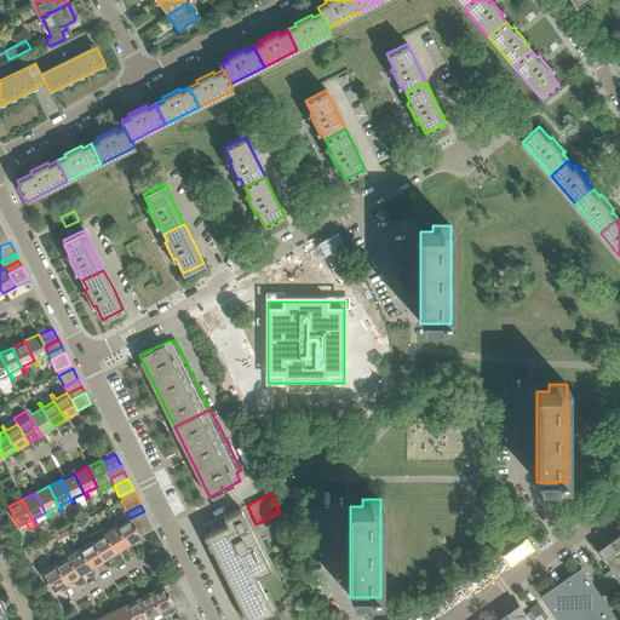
[(270,568),(240,509),(213,522),(217,528),(204,534),(245,619),(253,619),(273,610),(254,575),(270,568)]
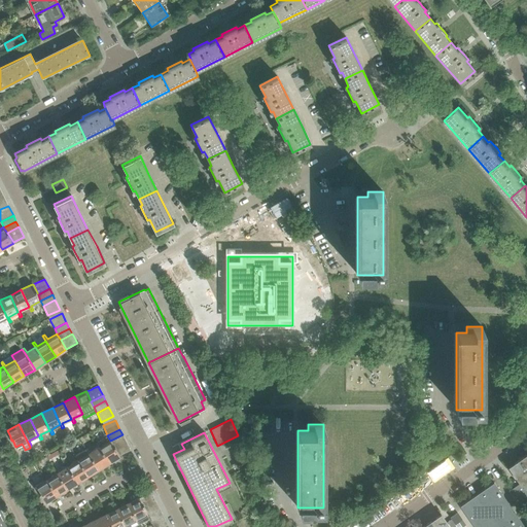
[(113,447),(126,441),(123,434),(110,441),(113,447)]
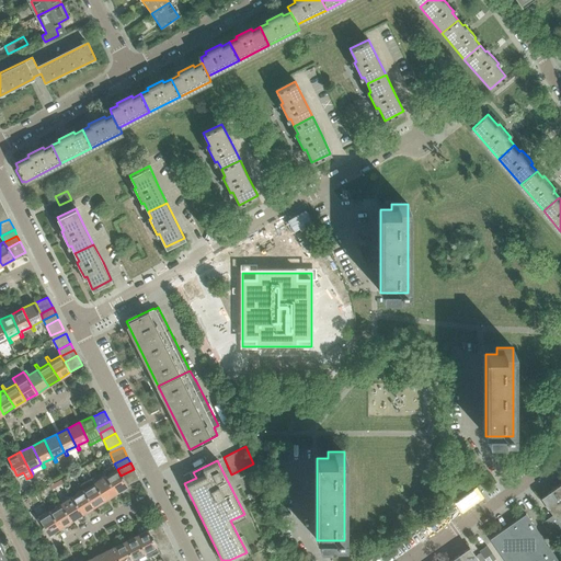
[(121,476),(117,469),(107,474),(105,470),(103,472),(105,476),(116,493),(127,485),(127,484),(121,476)]
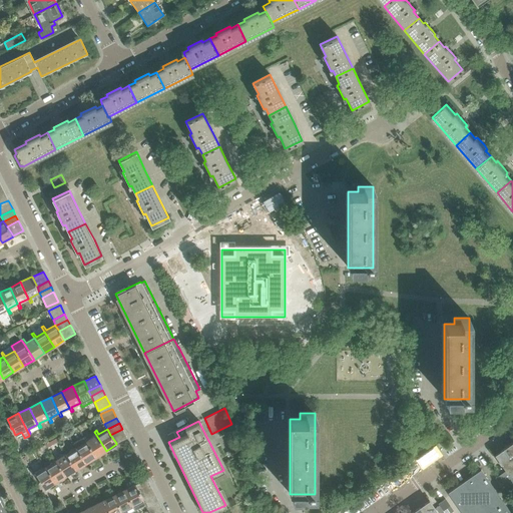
[(126,438),(122,429),(110,435),(116,443),(126,438)]
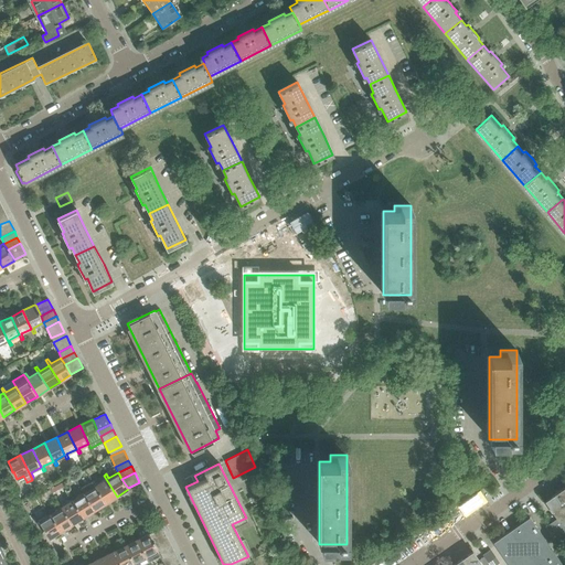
[(117,497),(106,479),(96,486),(94,481),(92,482),(94,487),(105,503),(117,497)]
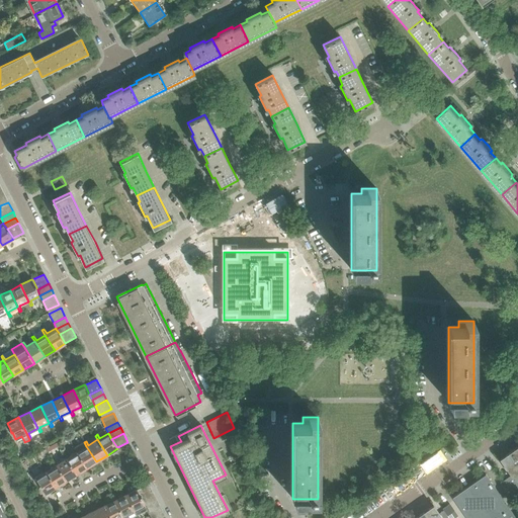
[(517,485),(517,445),(500,459),(511,477),(507,480),(513,489),(517,485)]
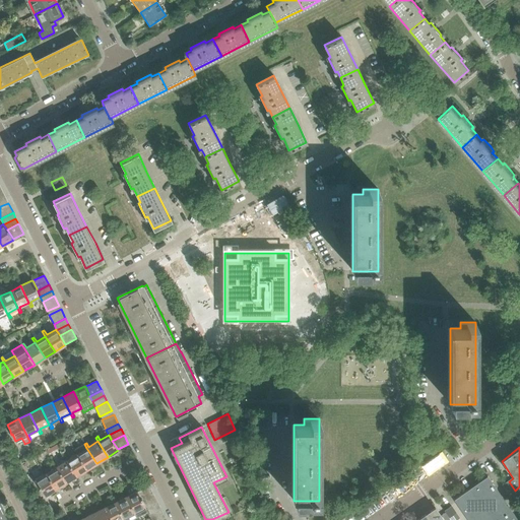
[(96,463),(86,448),(79,453),(76,449),(74,450),(77,454),(87,469),(96,463)]
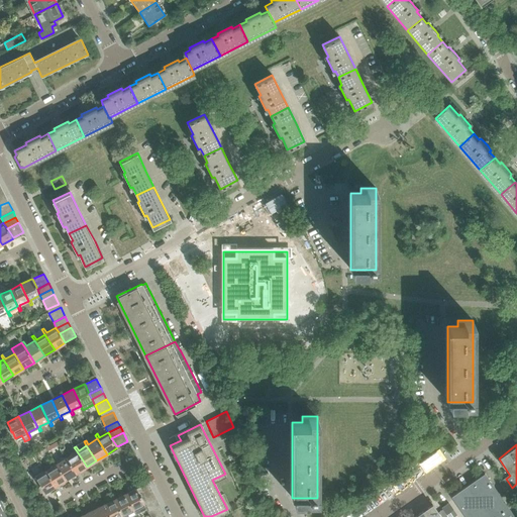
[(87,467),(77,451),(69,456),(66,452),(64,454),(66,457),(76,474),(87,467)]
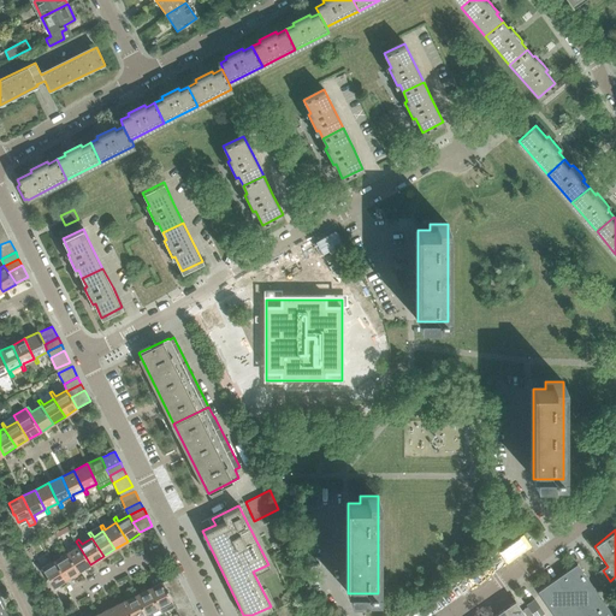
[(90,564),(78,545),(69,551),(66,548),(64,549),(66,554),(78,572),(90,564)]
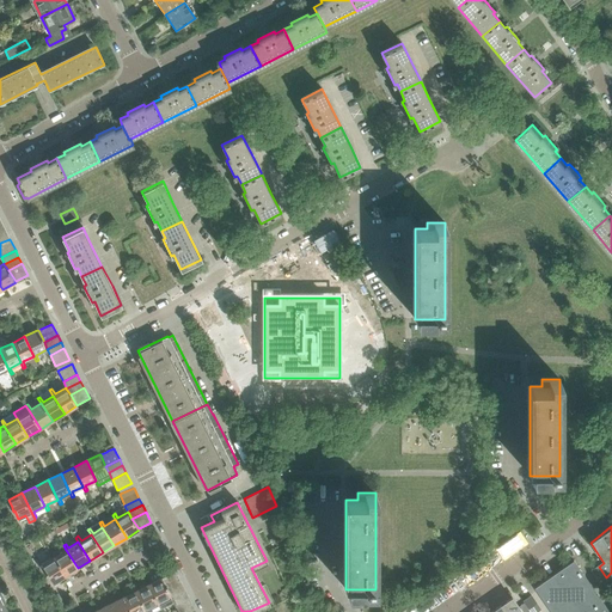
[(78,568),(66,550),(56,556),(53,551),(51,552),(66,576),(78,568)]
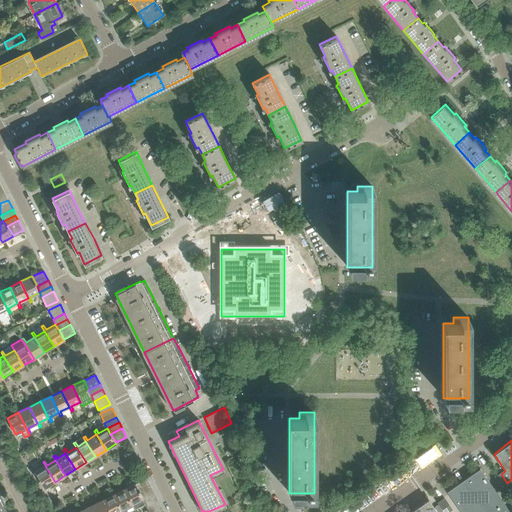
[(55,482),(43,462),(41,463),(43,467),(35,473),(38,479),(40,482),(44,488),(55,482)]
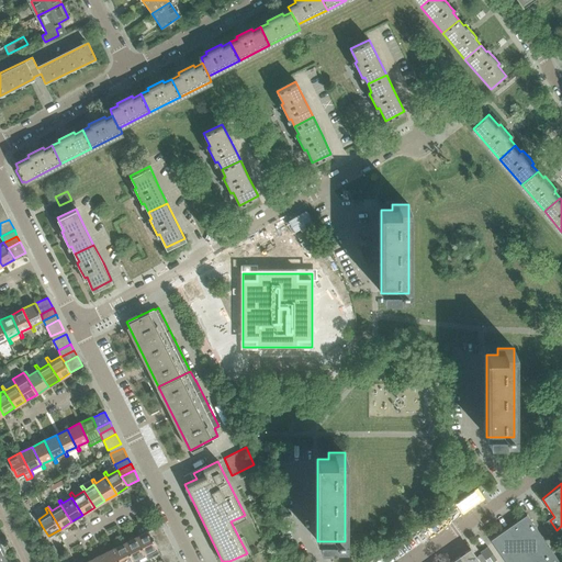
[(553,561),(558,559),(526,514),(491,539),(506,561),(553,561)]
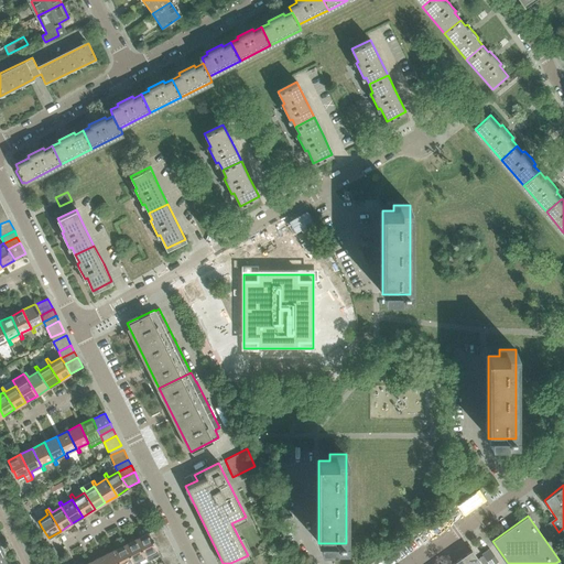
[(162,527),(150,533),(154,543),(166,538),(162,527)]
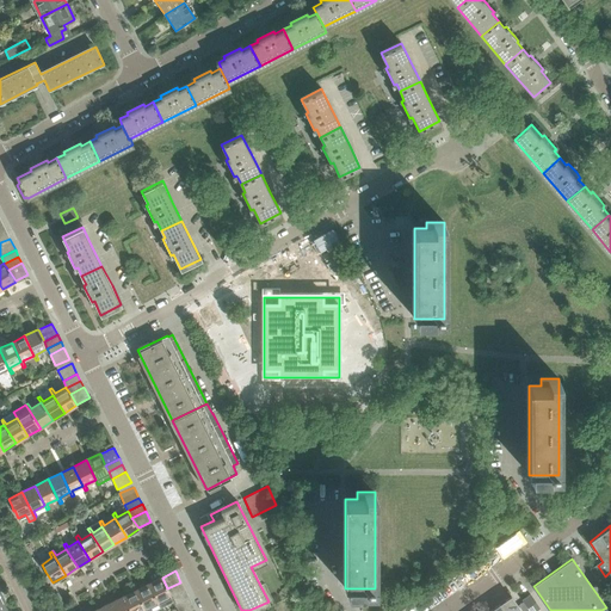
[(161,578),(148,584),(158,603),(160,608),(161,608),(159,603),(171,597),(171,596),(167,588),(162,578),(161,578)]
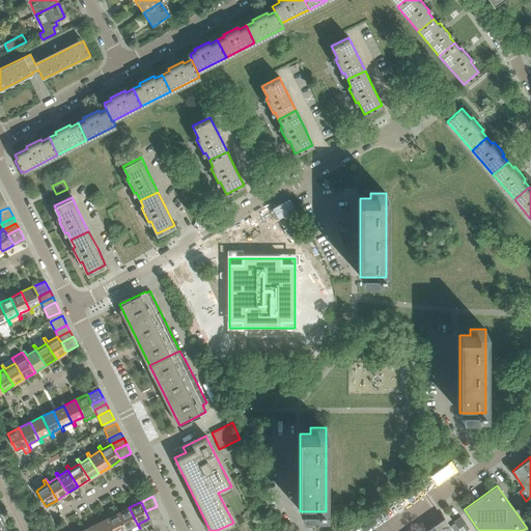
[(157,506),(145,511),(148,518),(160,511),(157,506)]
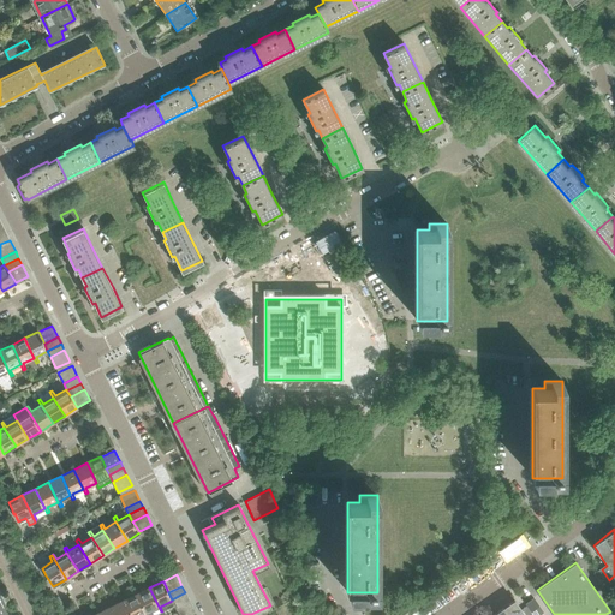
[(136,593),(136,595),(145,614),(148,614),(148,613),(159,607),(149,587),(136,593)]
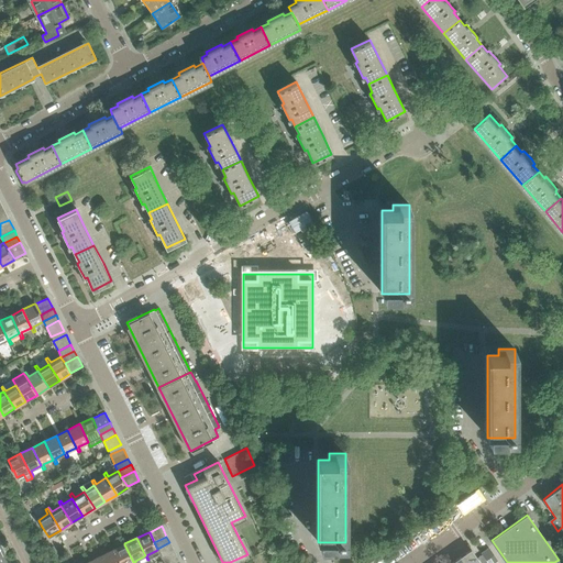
[(169,542),(157,549),(157,550),(159,554),(173,548),(169,542)]
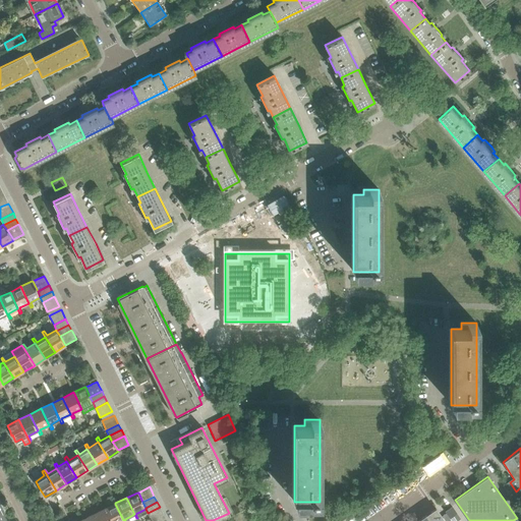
[(123,520),(115,504),(104,509),(110,520),(123,520)]
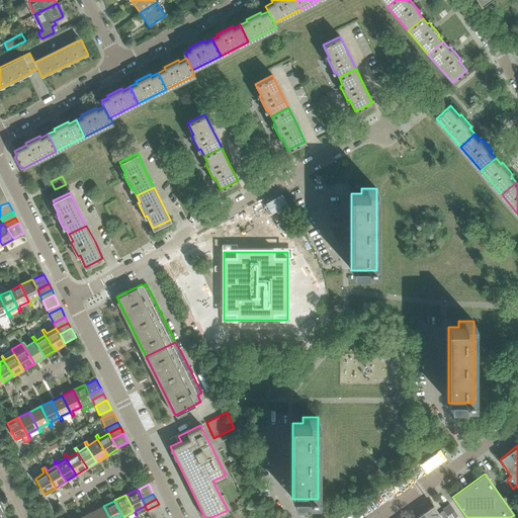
[(159,504),(147,510),(151,517),(155,517),(164,514),(159,504)]
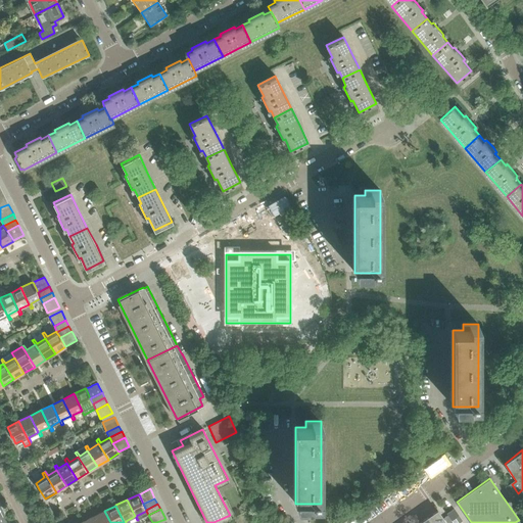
[(459,516),(454,509),(446,514),(448,515),(452,520),(459,516)]
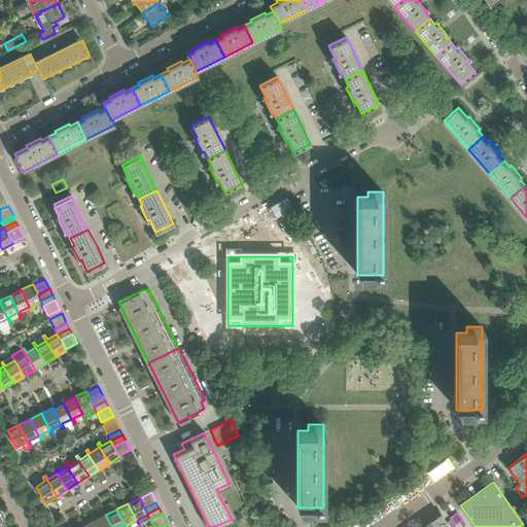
[(456,526),(455,524),(452,519),(447,523),(441,514),(430,521),(433,526),(456,526)]
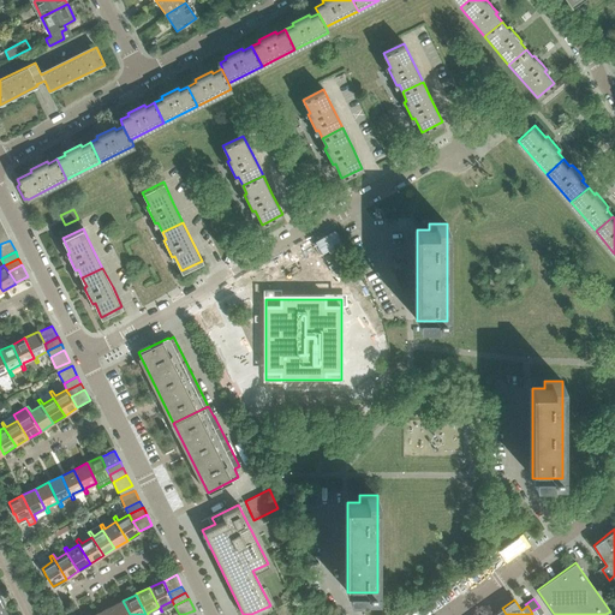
[(130,614),(123,601),(109,607),(113,614),(130,614)]
